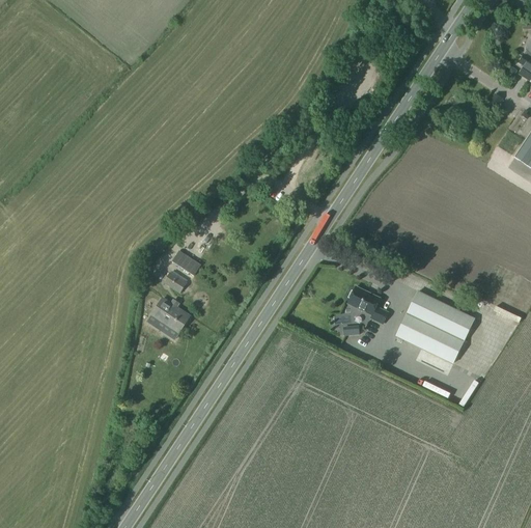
[(524,55),(520,61),(525,65),(520,73),(530,80),(530,57),(530,58),(530,57),(530,38),(522,54),(524,55)]
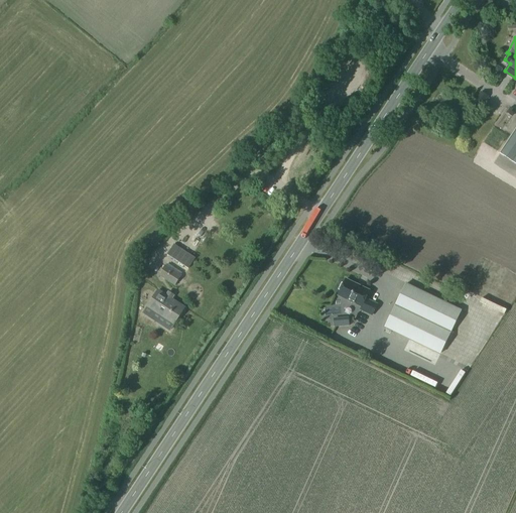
[(480,92),(474,100),(481,105),(486,97),(480,92)]
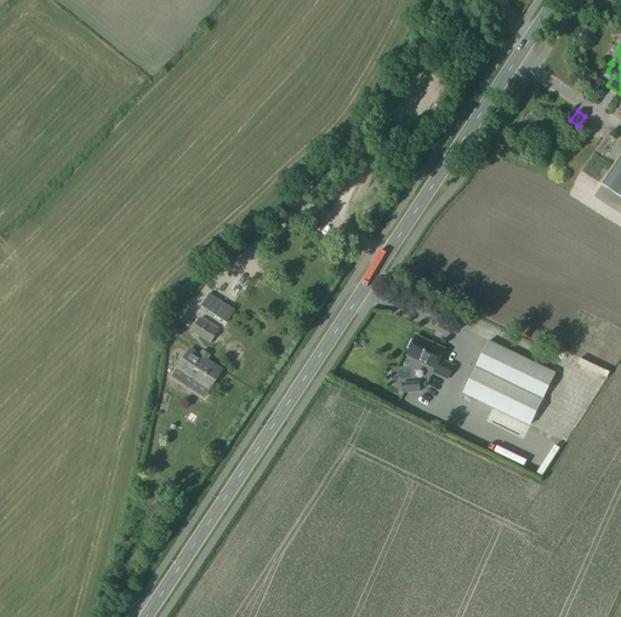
[(620,153),(602,183),(620,195),(620,153)]
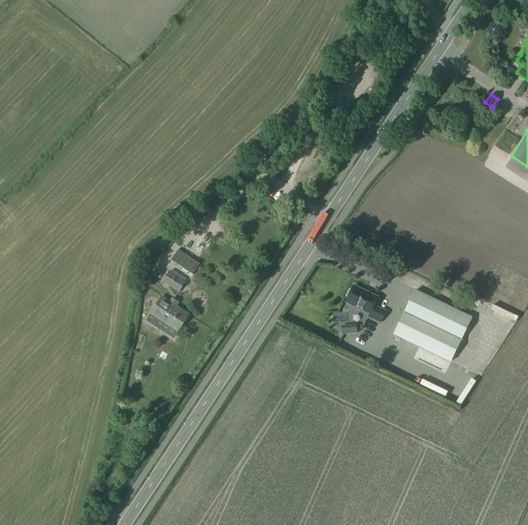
[(170,257),(191,271),(198,260),(177,245),(170,257)]
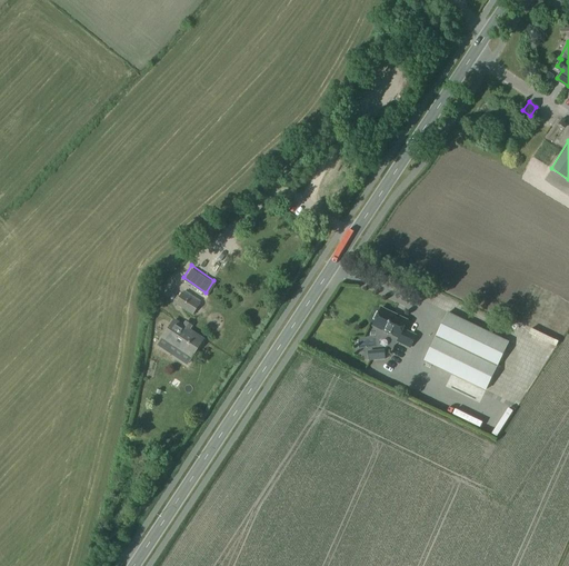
[(175,301),(193,314),(201,301),(182,290),(175,301)]
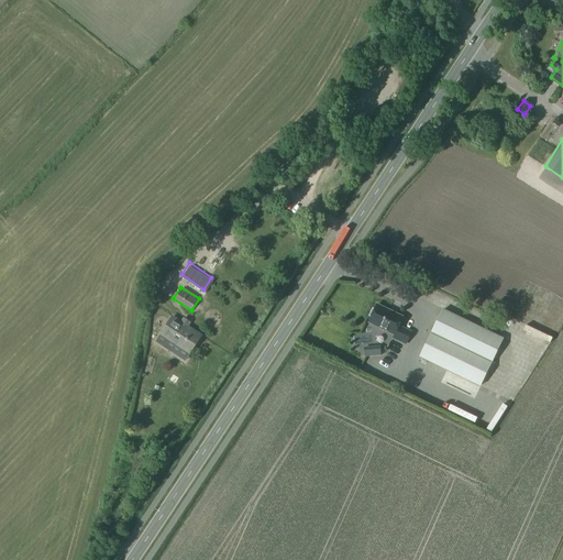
[(375,303),(367,319),(395,333),(394,336),(406,342),(411,331),(398,325),(403,316),(375,303)]
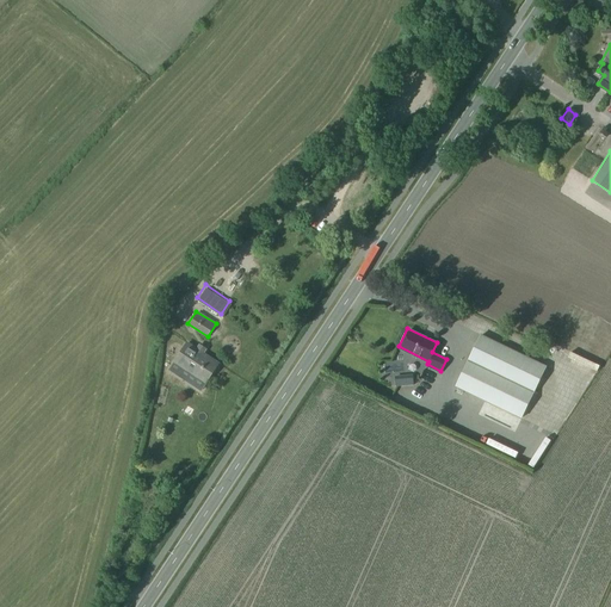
[(481,334),(456,385),(522,416),(545,365),(481,334)]
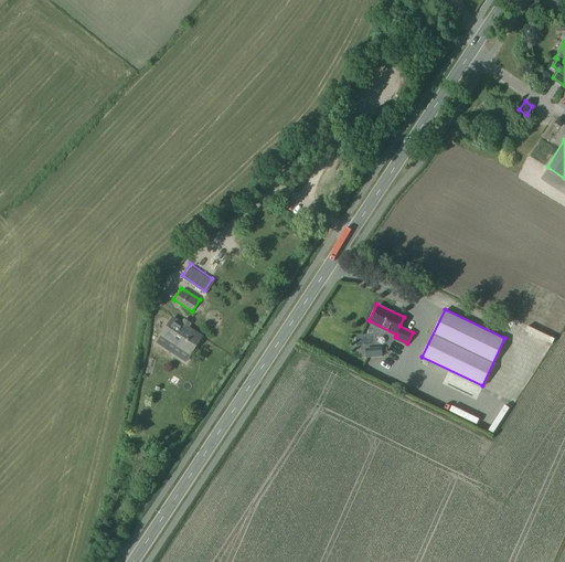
[(160,335),(190,354),(202,335),(173,316),(160,335)]
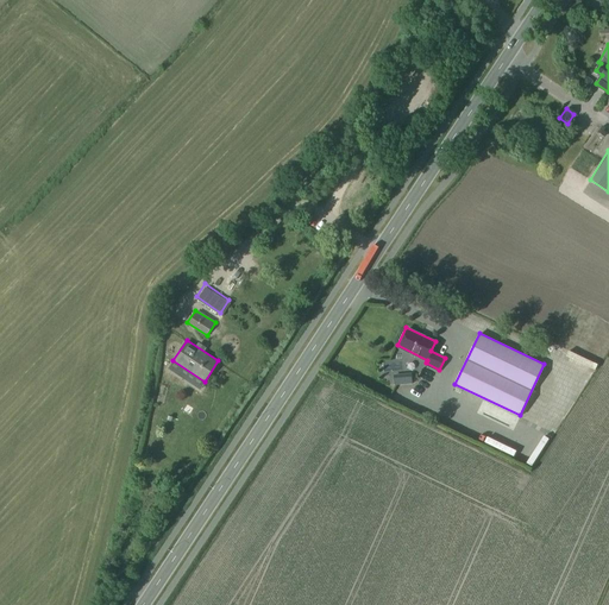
[(390,361),(397,358),(394,350),(387,352),(390,361)]
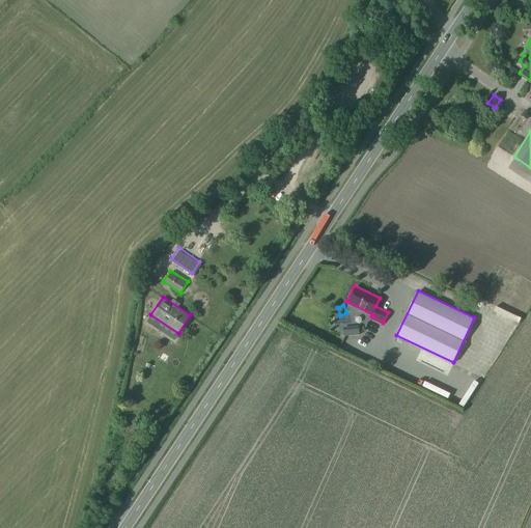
[(354,307),(350,312),(357,317),(361,313),(354,307)]
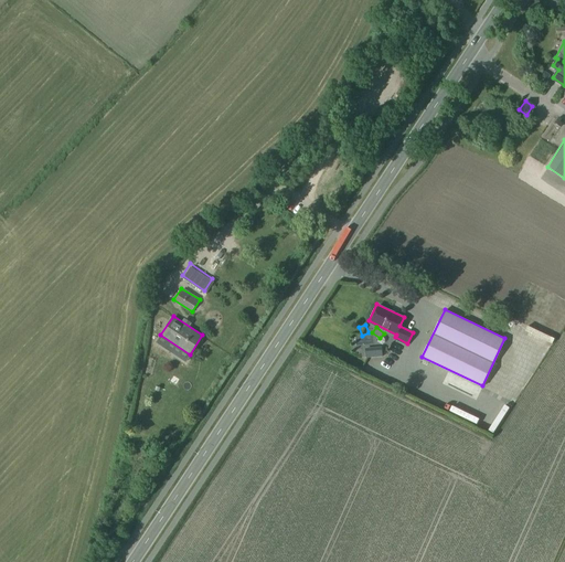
[(481,426),(487,413),(451,398),(446,411),(481,426)]
